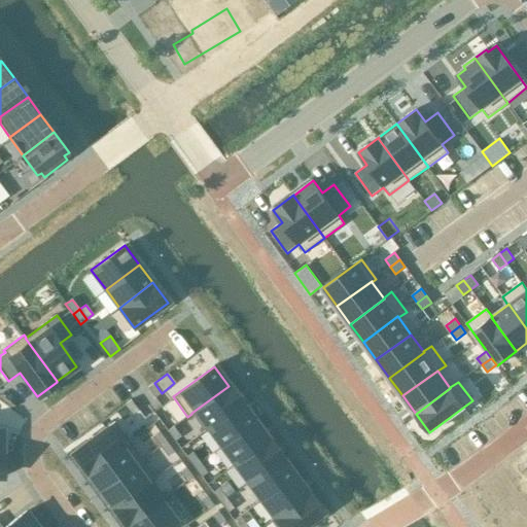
[(154,383),(147,388),(154,397),(162,393),(154,383)]
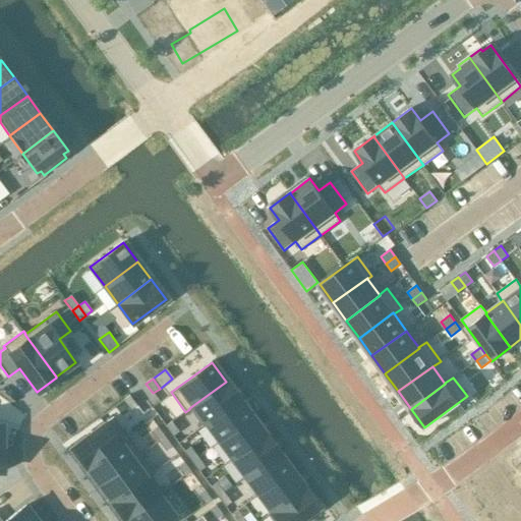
[(226,382),(189,408),(189,409),(203,427),(207,424),(206,423),(239,399),(226,381),(226,382)]
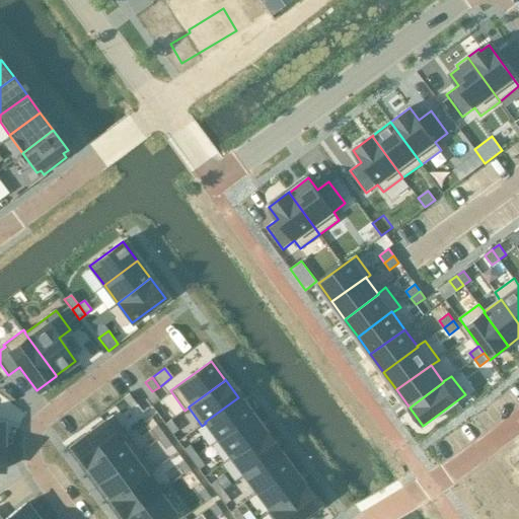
[(129,394),(123,398),(130,409),(136,403),(129,394)]
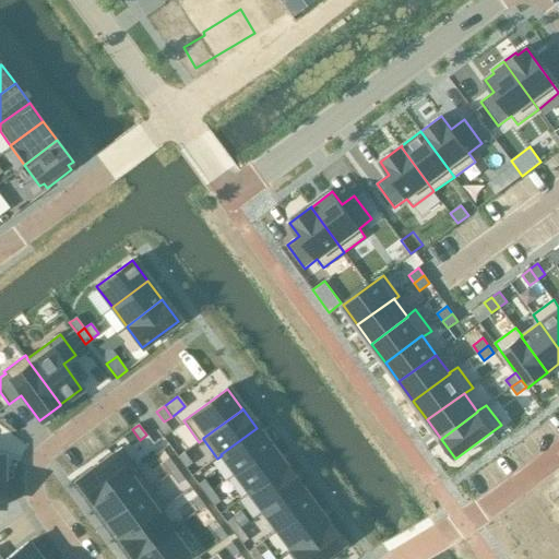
[(257,428),(221,454),(222,455),(235,473),(271,448),(257,428)]
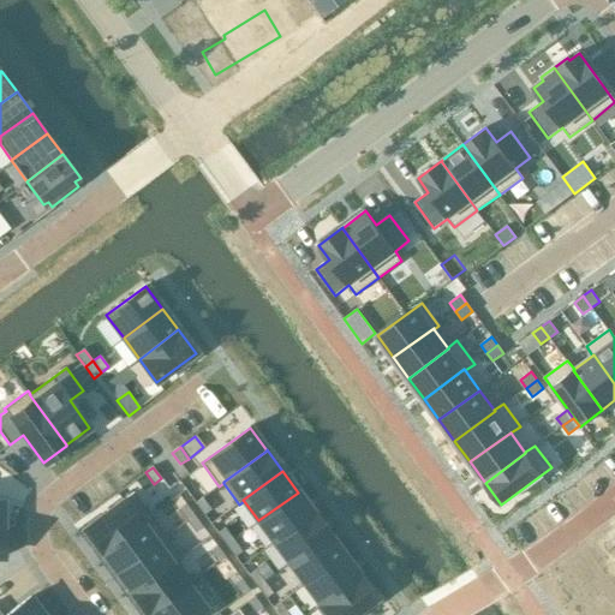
[(133,493),(85,529),(102,551),(150,515),(133,493)]
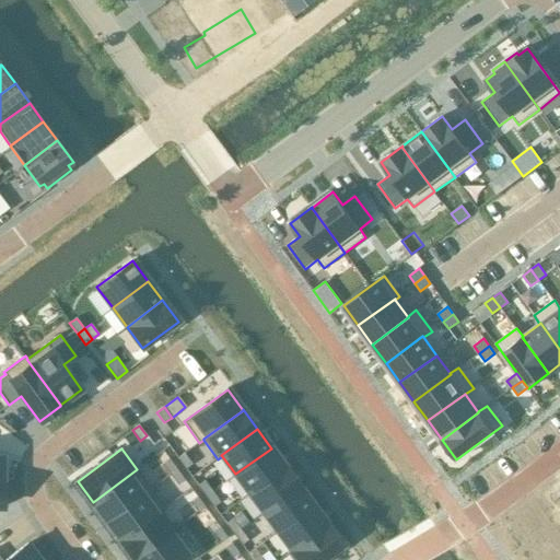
[(271,448),(235,474),(249,493),(284,467),(271,448)]
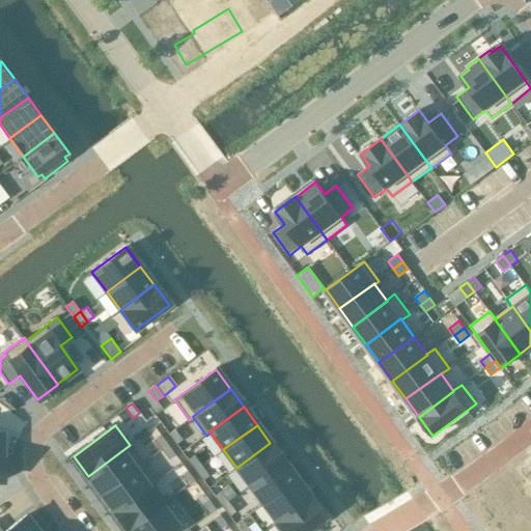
[(174,429),(168,435),(175,445),(183,440),(174,429)]
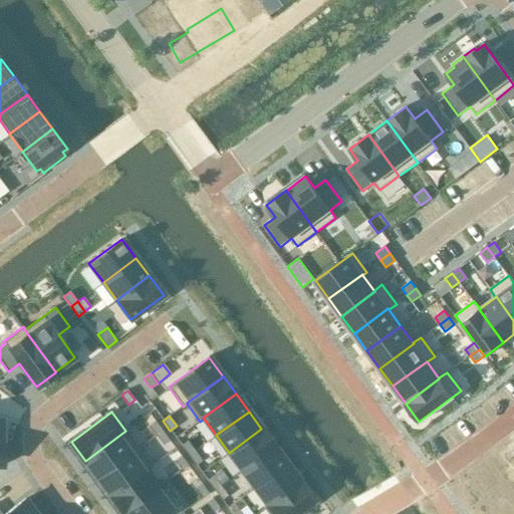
[(156,421),(149,426),(156,436),(163,431),(156,421)]
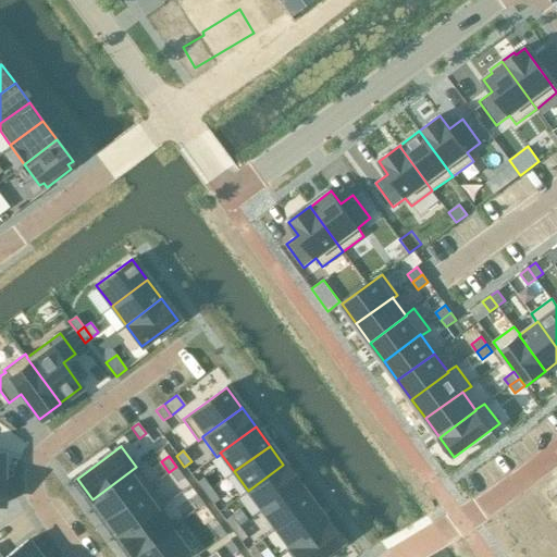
[(283,465),(248,491),(262,509),(297,483),(298,483),(284,465),(283,465)]
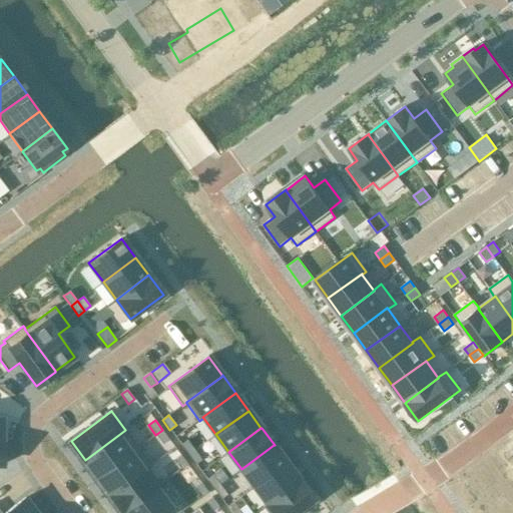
[(125,430),(85,460),(98,477),(138,447),(125,430)]
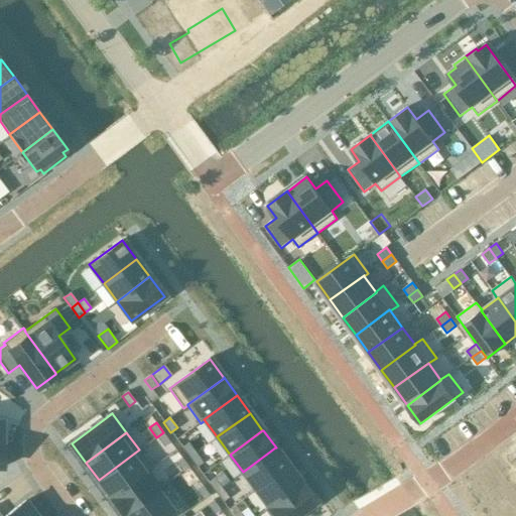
[(163,432),(156,437),(163,446),(170,441),(163,432)]
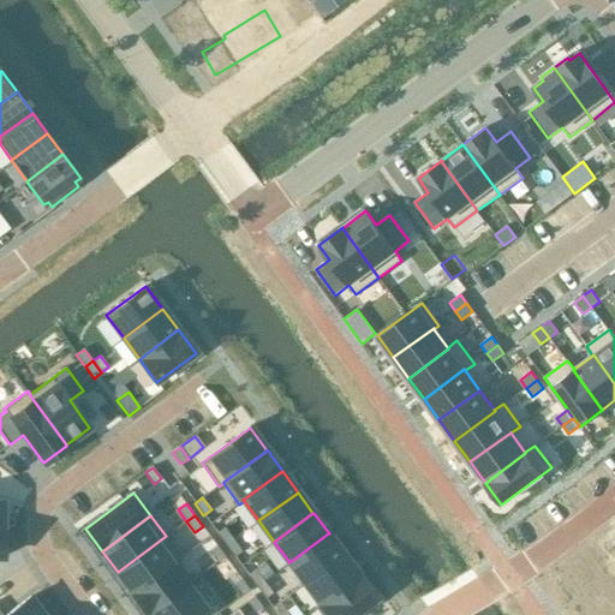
[(225,529),(218,533),(226,545),(233,539),(225,529)]
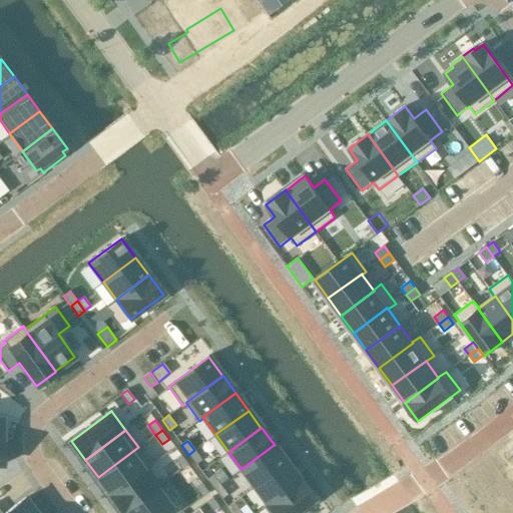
[(274,445),(241,469),(254,487),(287,463),(274,445)]
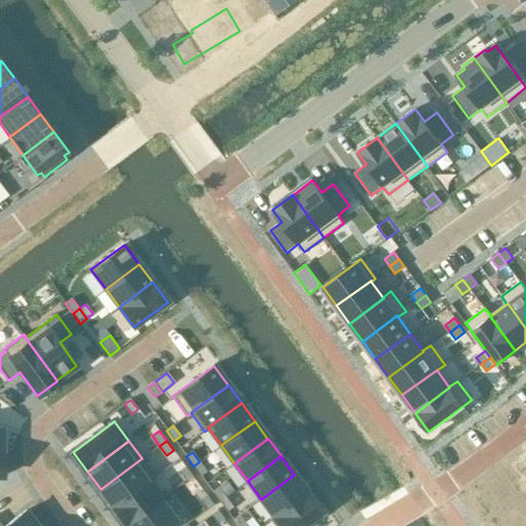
[(142,458),(101,489),(114,506),(151,479),(152,480),(156,478),(142,458)]
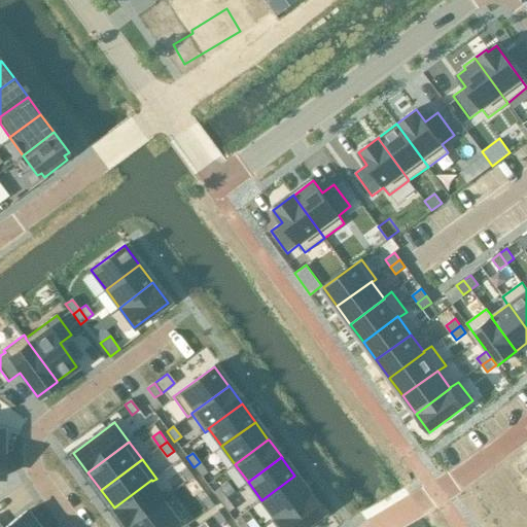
[(200,462),(194,467),(201,478),(207,472),(200,462)]
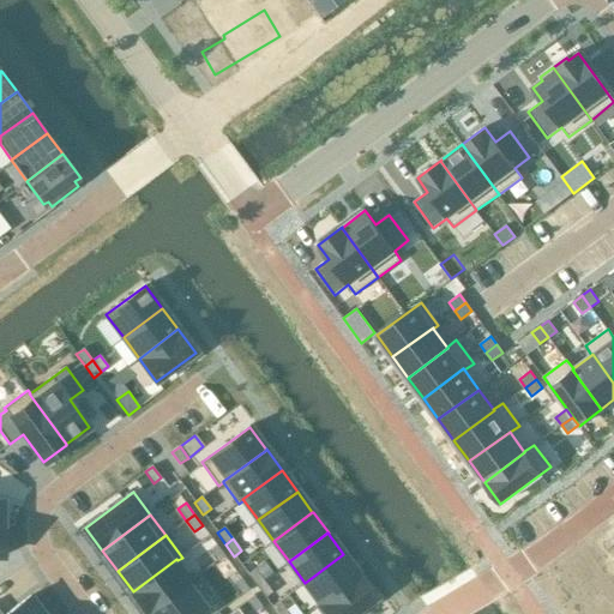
[(216,545),(209,551),(217,561),(226,557),(216,545)]
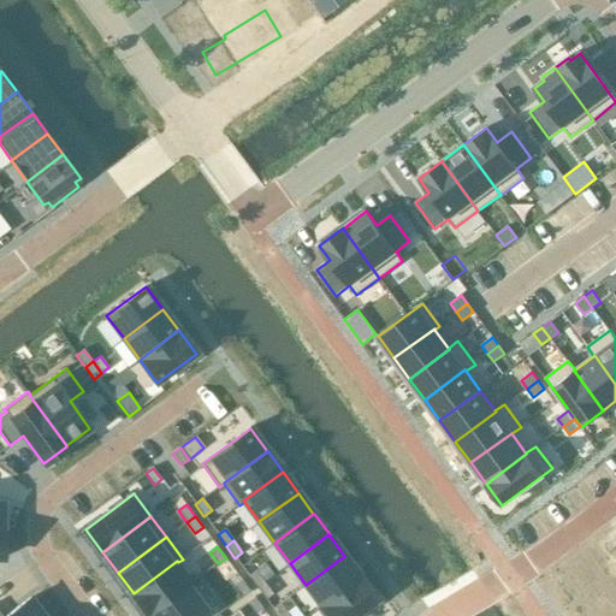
[(344,556),(306,585),(320,604),(320,605),(360,576),(344,556)]
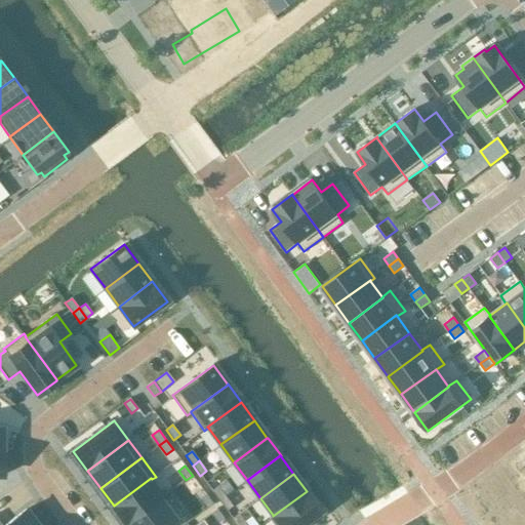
[(114,506),(113,507),(126,524),(127,524),(126,524),(160,499),(161,500),(165,497),(152,479),(151,478),(114,506)]
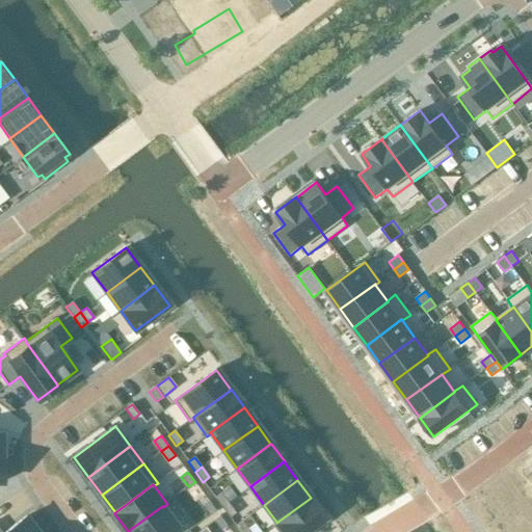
[(221,493),(214,498),(221,508),(229,503),(221,493)]
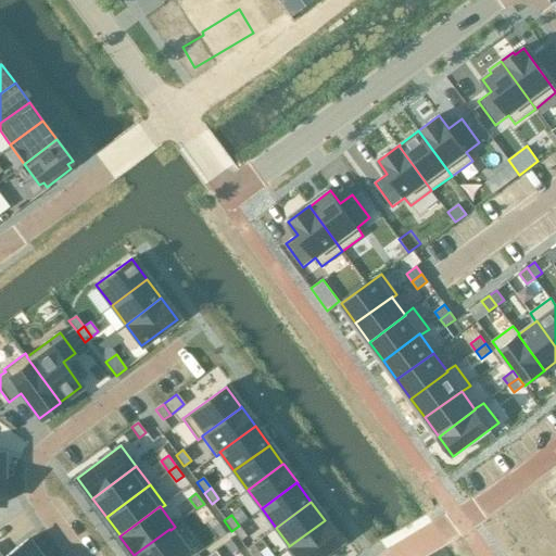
[(289,545),(285,548),(290,555),(319,555),(340,541),(325,520),(289,546),(289,545)]
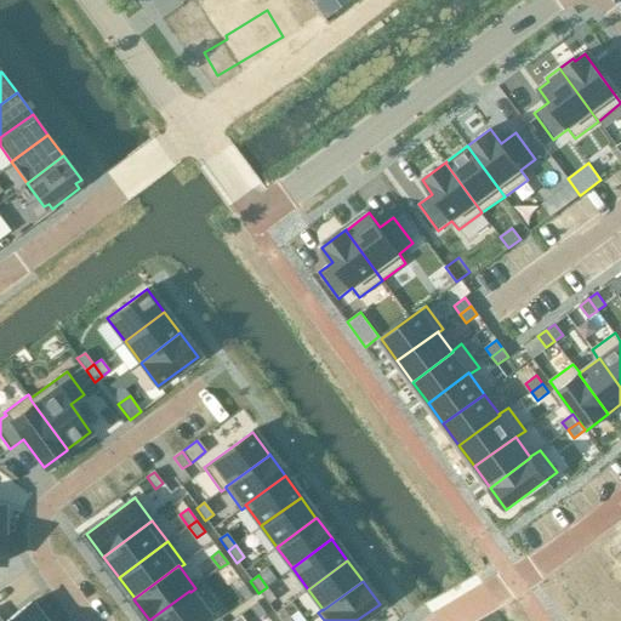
[(244,585),(235,590),(245,602),(252,596),(244,585)]
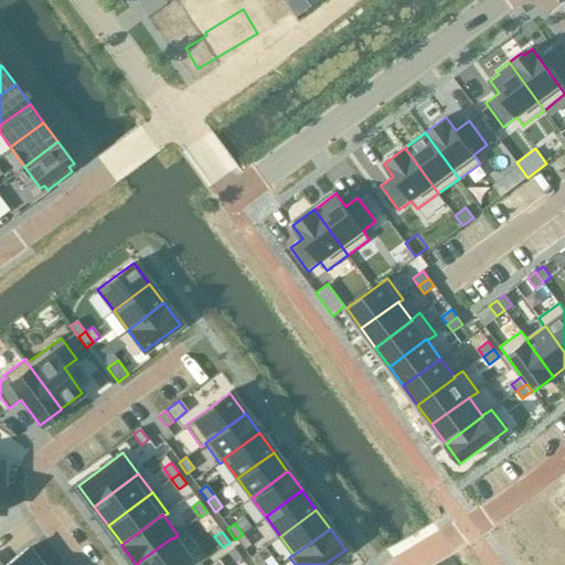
[(243,534),(235,540),(243,550),(251,544),(243,534)]
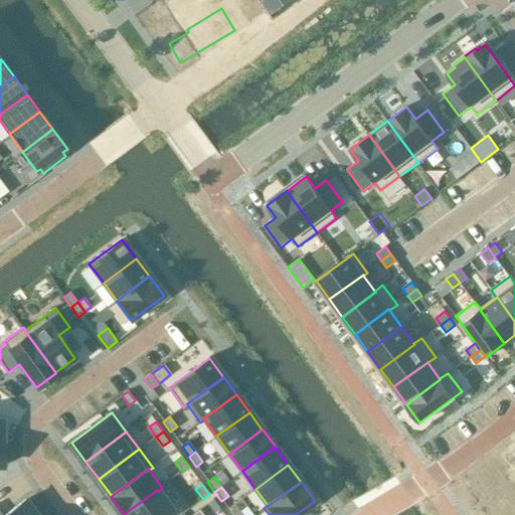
[(157,490),(124,514),(125,514),(162,514),(171,509),(158,491),(157,490)]
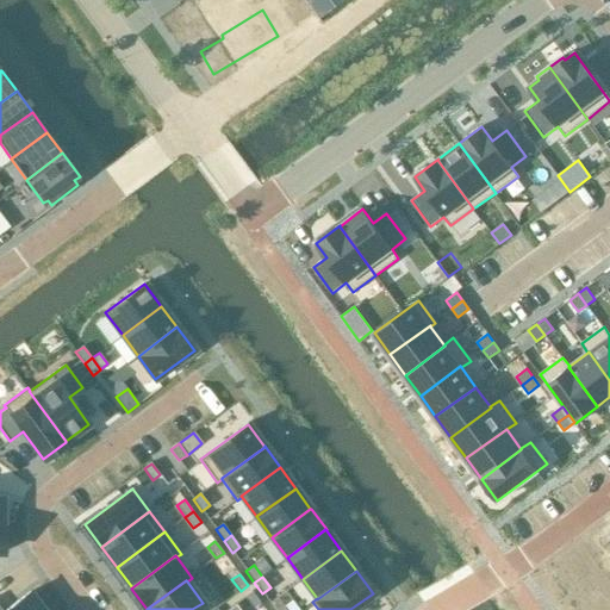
[(253,591),(244,597),(253,608),(261,603),(253,591)]
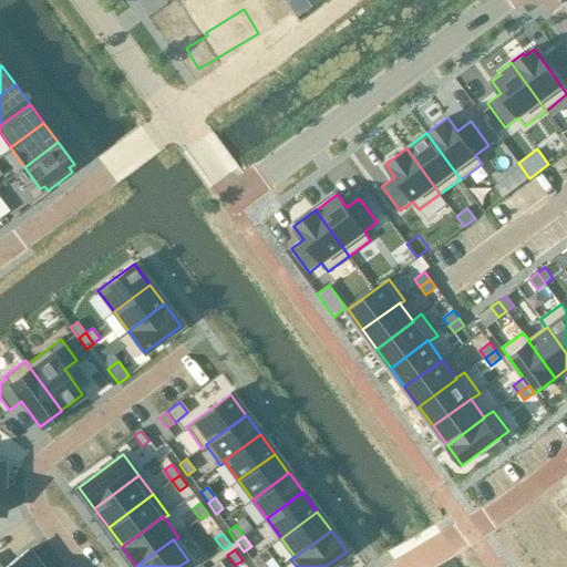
[(2,566),(0,564),(0,566),(40,566),(28,550),(4,566),(2,566)]
